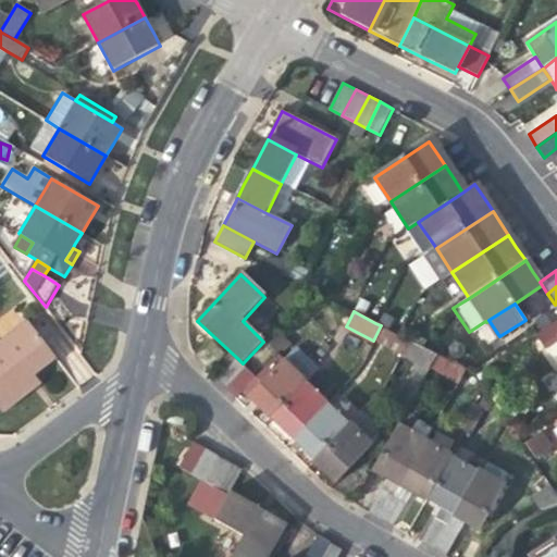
[(556,363),(556,319),(536,333),(556,363)]
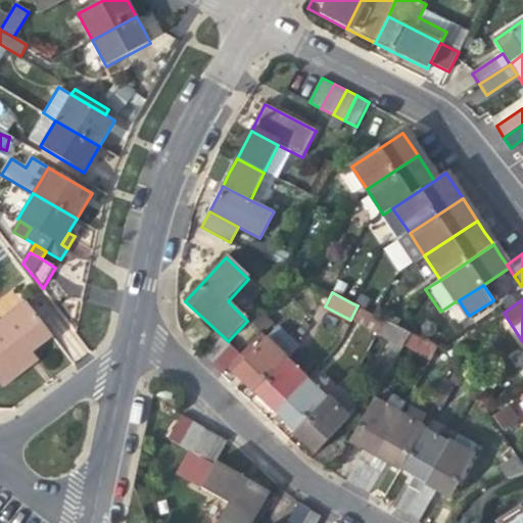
[(0,384),(1,386),(31,363),(25,355),(31,350),(51,335),(26,301),(0,321),(0,384)]
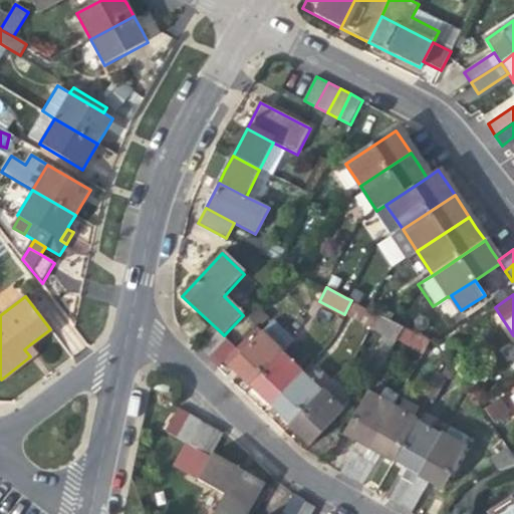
[(369,309),(351,300),(345,312),(371,325),(377,313),(369,309)]
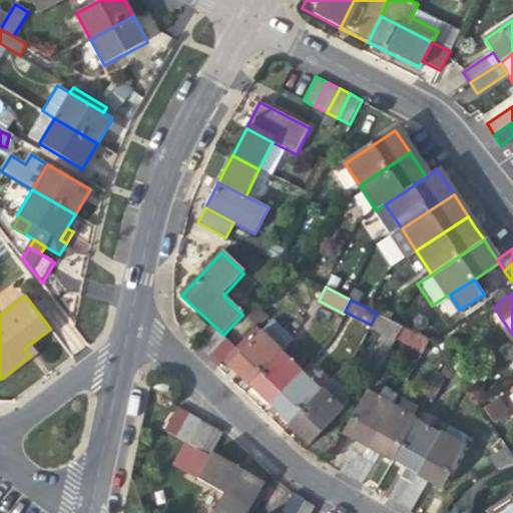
[(370,326),(386,335),(397,340),(404,327),(390,320),(377,313),(371,325),(370,326)]
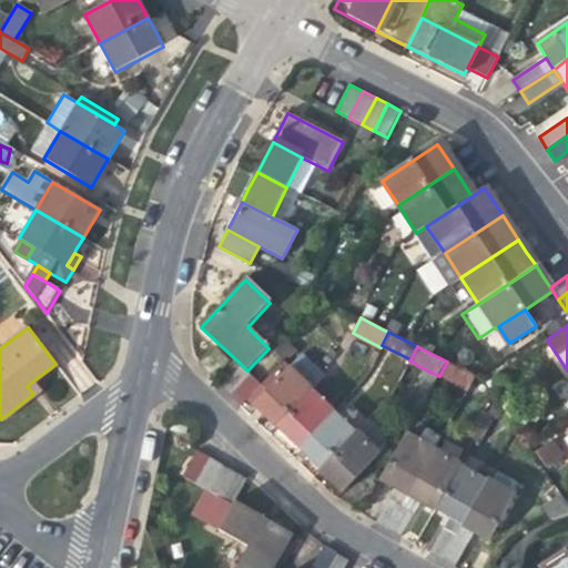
[(199,364),(205,371),(222,354),(214,347),(199,364)]
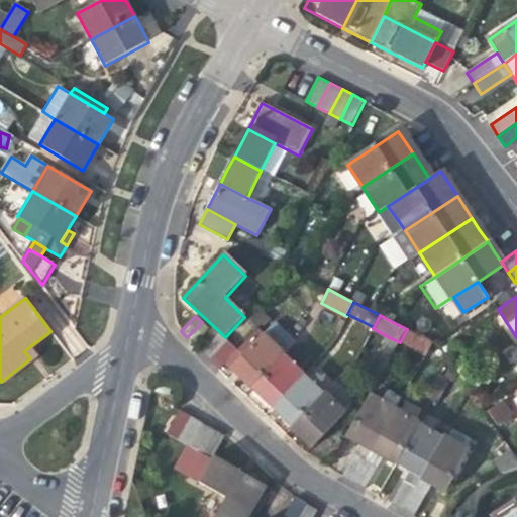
[(270,318),(259,330),(286,355),(297,343),(270,318)]
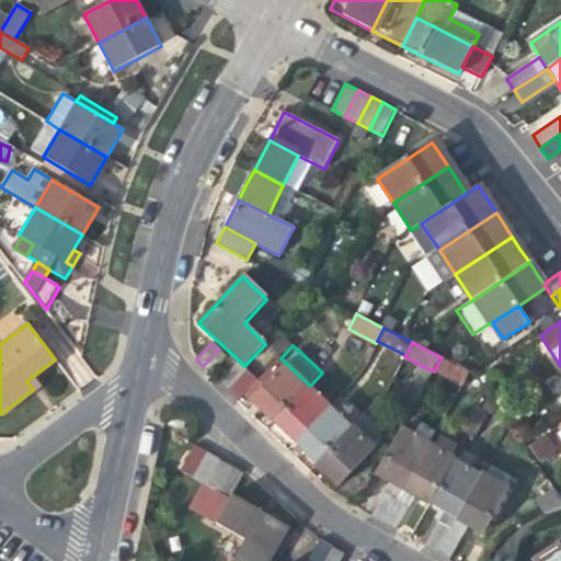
[(263,412),(275,423),(310,386),(281,358),(260,381),(245,396),(263,412)]
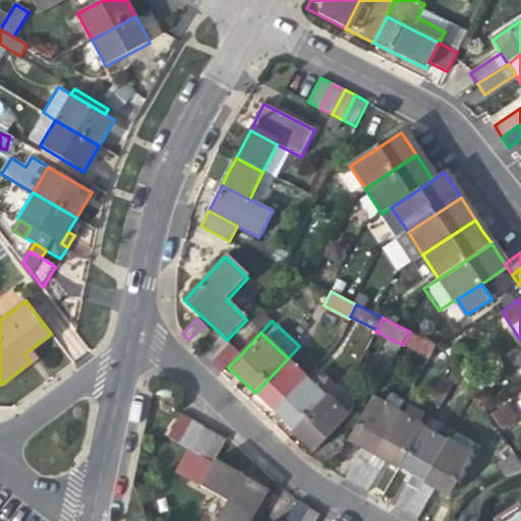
[(205,355),(215,365),(233,346),(227,340),(223,336),(205,355)]
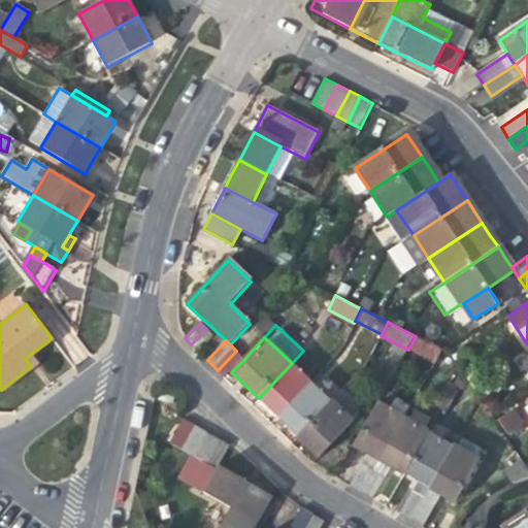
[(401,363),(408,350),(397,344),(390,357),(401,363)]
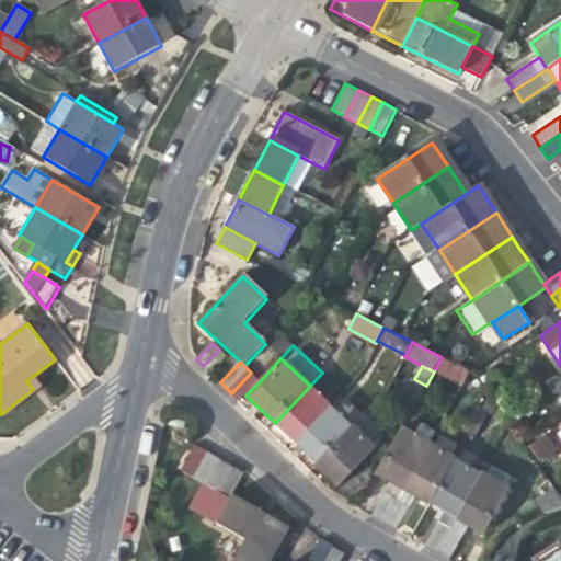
[(245,396),(260,381),(251,373),(231,393),(240,402),(245,396)]
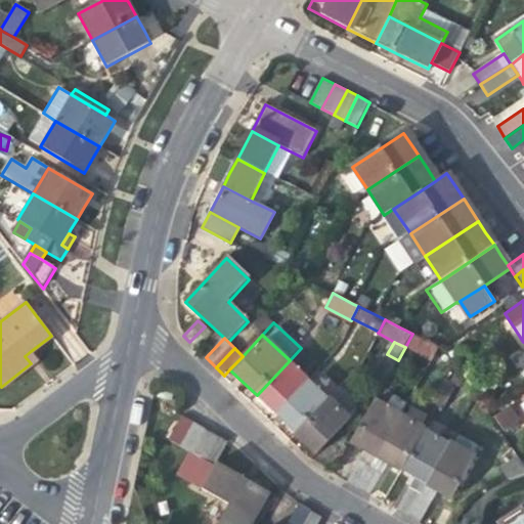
[(37,359),(31,351),(25,356),(31,363),(34,361),(37,359)]
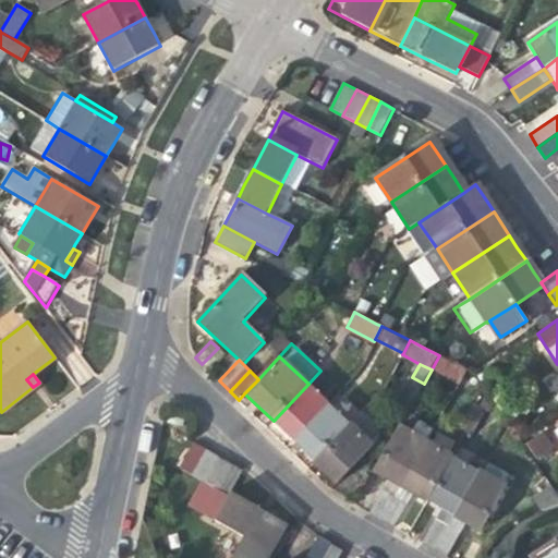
[(330,404),(308,384),(274,421),(284,432),(295,441),(330,404)]
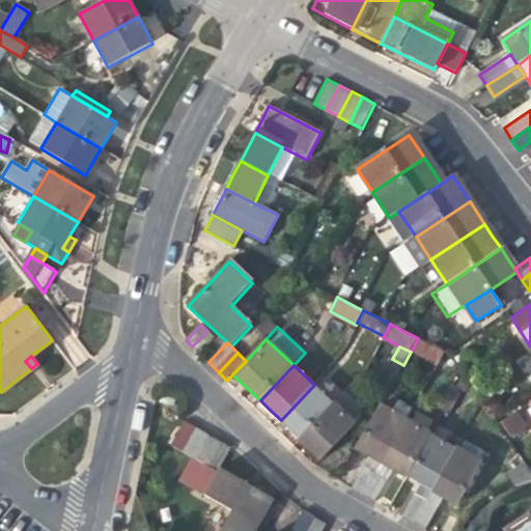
[(335,404),(314,385),(281,420),(291,430),(302,440),(335,404)]
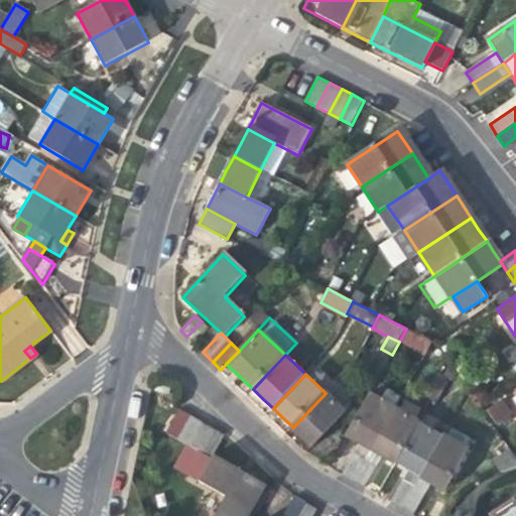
[(336,383),(326,393),(293,427),(303,436),(312,445),(345,411),(352,398),(336,383)]
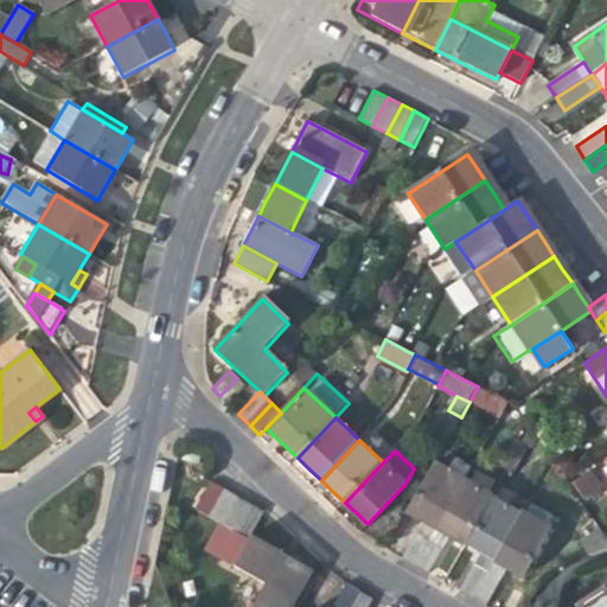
[(425,519),(438,526),(464,480),(435,464),(408,511),(419,517),(425,519)]
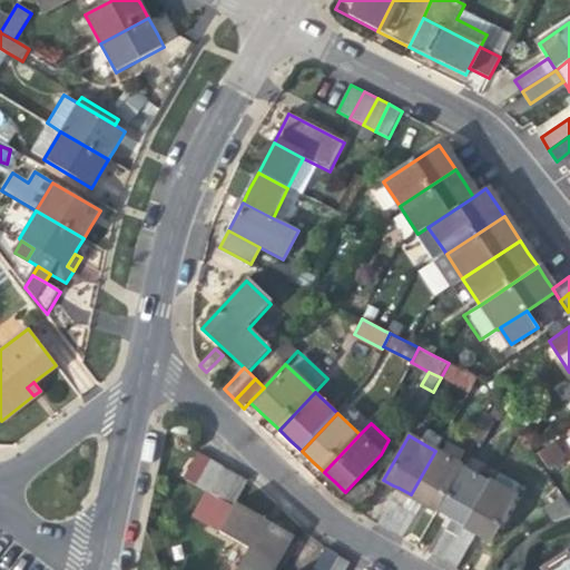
[(562,459),(551,443),(536,453),(547,470),(562,459)]
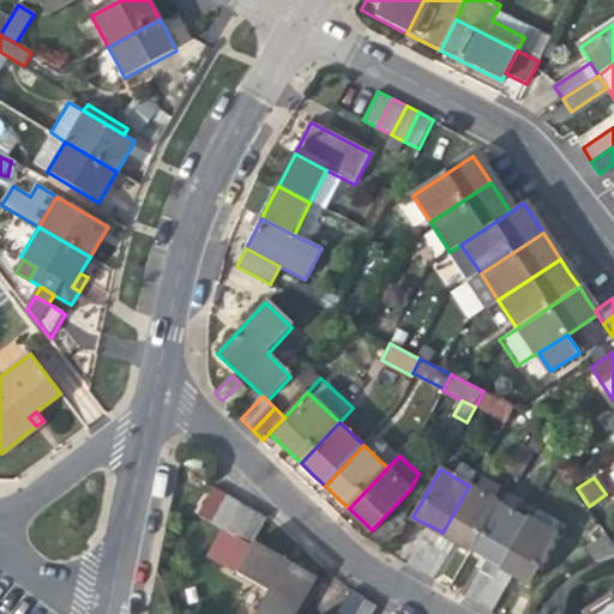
[(469,486),(443,533),(456,541),(463,545),(471,549),(498,501),(469,486)]
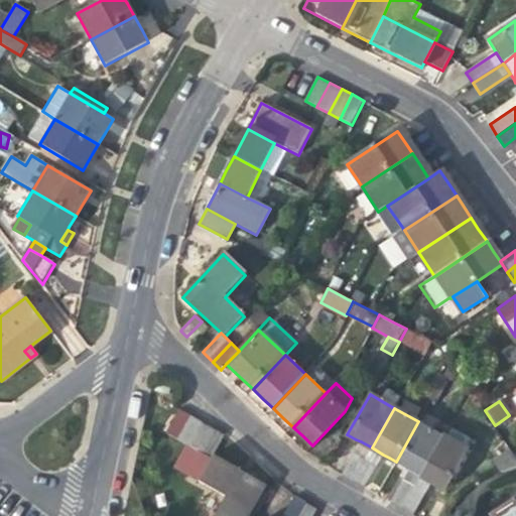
[(166,433),(176,439),(190,415),(180,409),(166,433)]
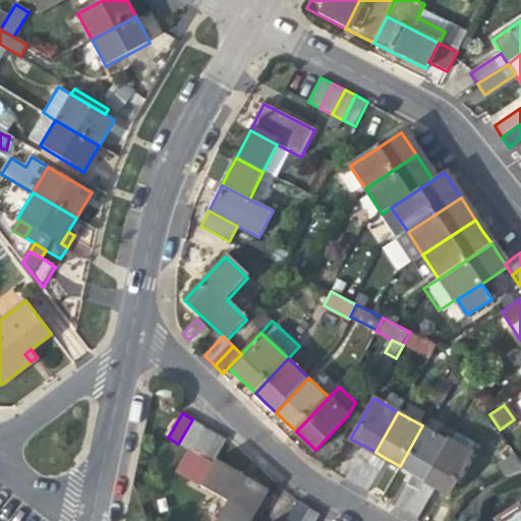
[(203,425),(192,419),(178,444),(188,450),(203,425)]
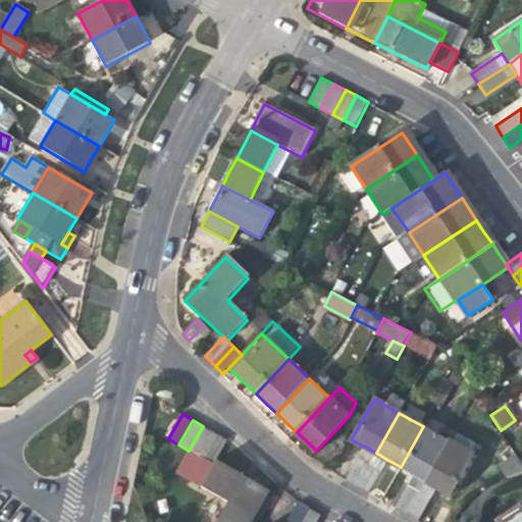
[(215,432),(203,426),(189,451),(201,458),(215,432)]
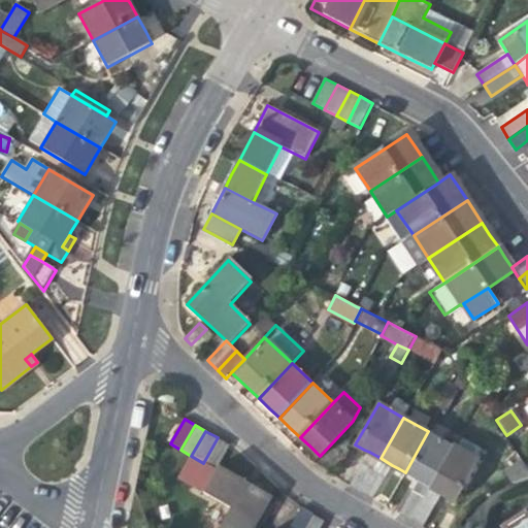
[(420,481),(430,487),(453,446),(428,431),(405,472),(415,477),(420,481)]
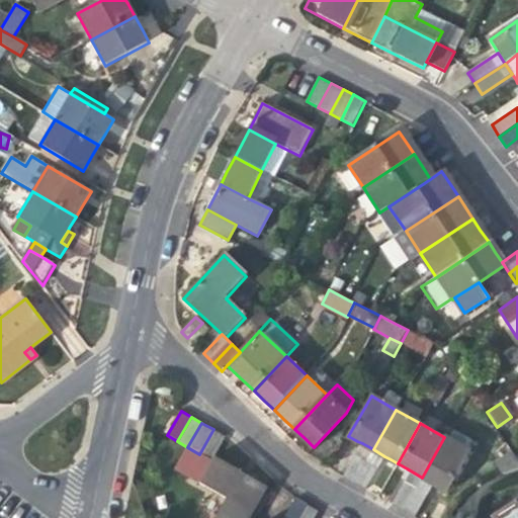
[(226,436),(213,429),(199,454),(211,460),(213,455),(226,436)]
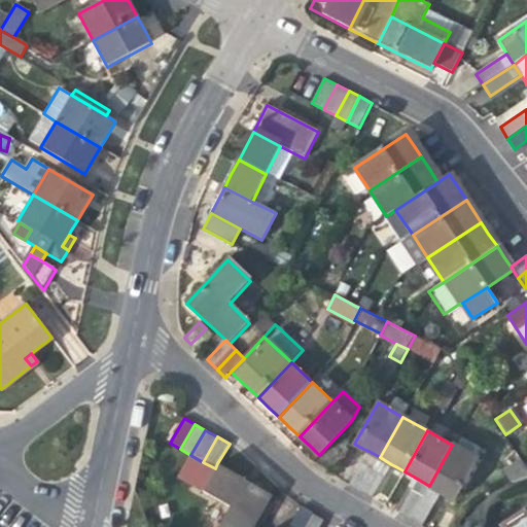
[(478,459),(452,445),(429,486),(446,495),(454,499),(478,459)]
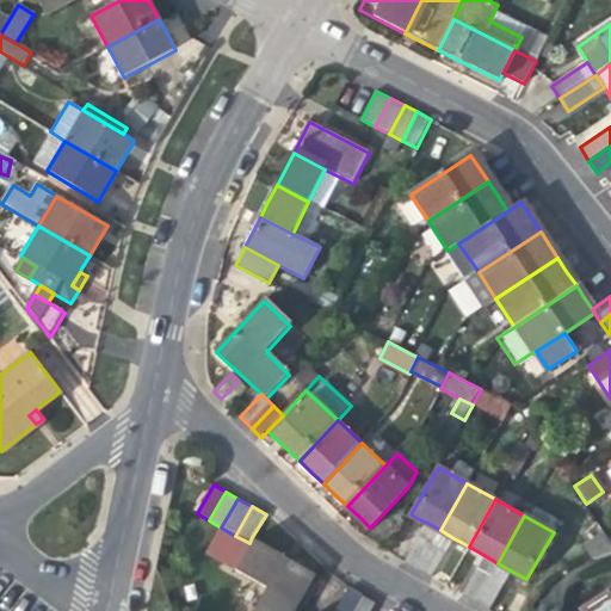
[(420,566),(440,530),(427,523),(407,559),(420,566)]
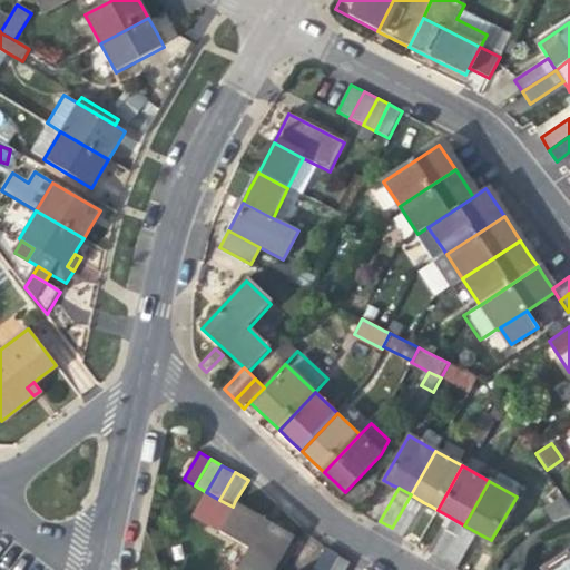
[(423,502),(411,494),(392,528),(404,534),(423,502)]
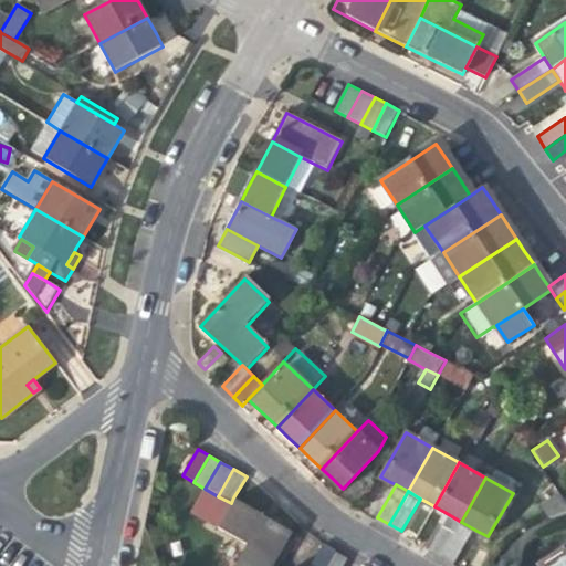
[(249,545),(265,516),(233,498),(231,503),(218,496),(205,520),(249,545)]
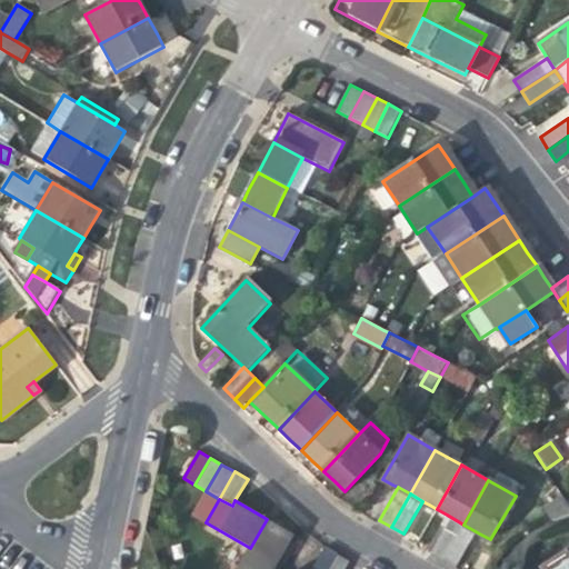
[(457,536),(463,525),(452,518),(433,551),(445,557),(457,536)]
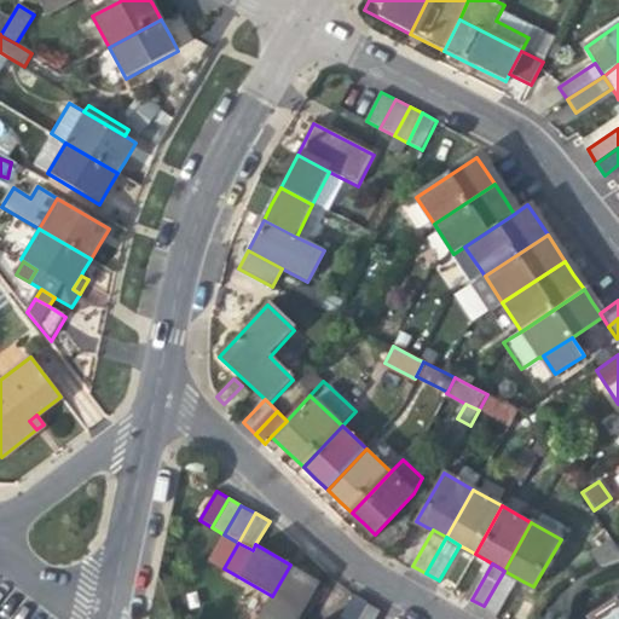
[(290,565),(272,596),(259,618),(299,618),(320,582),(310,576),(290,565)]
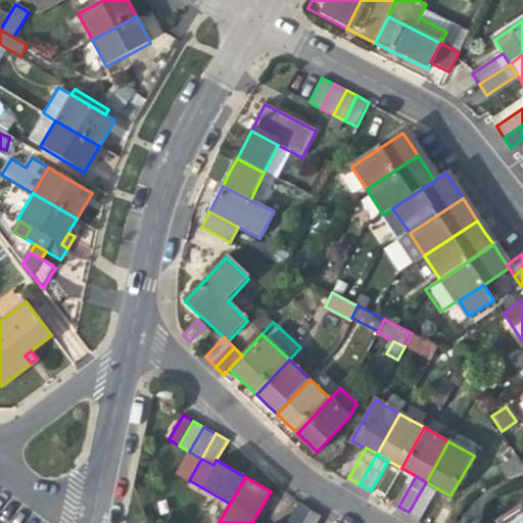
[(287,522),(303,522),(311,512),(298,505),(287,522)]
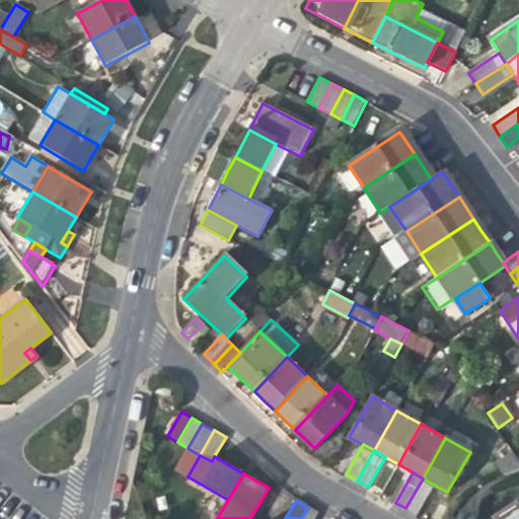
[(493,518),(518,518),(518,504),(517,502),(493,518)]
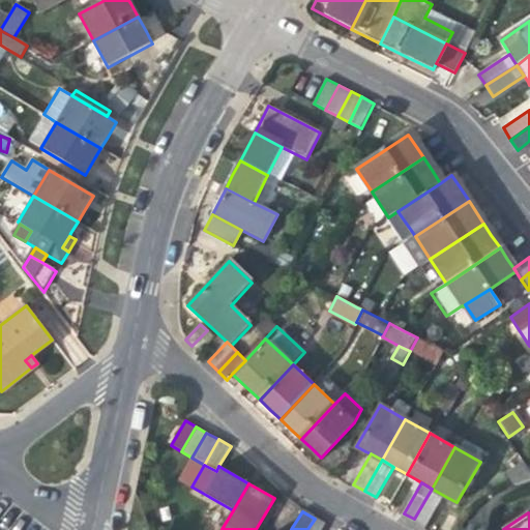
[(315,519),(307,529),(322,529),(325,525),(315,519)]
